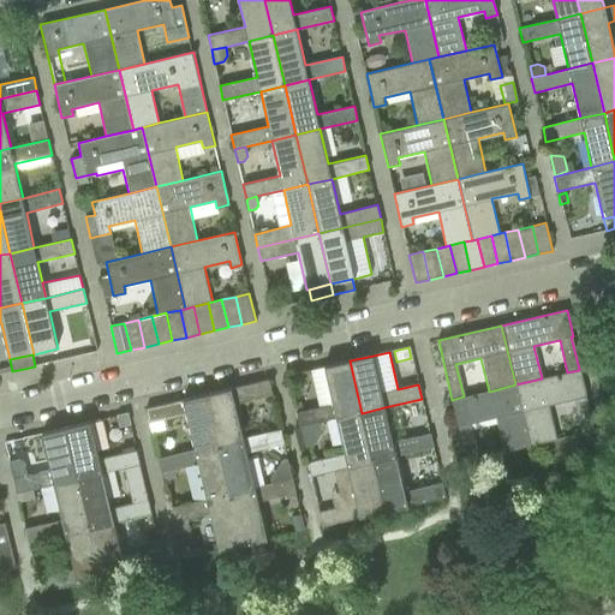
[(320,423),(338,419),(362,413),(350,360),(324,366),(334,405),(296,413),(299,428),(320,423)]
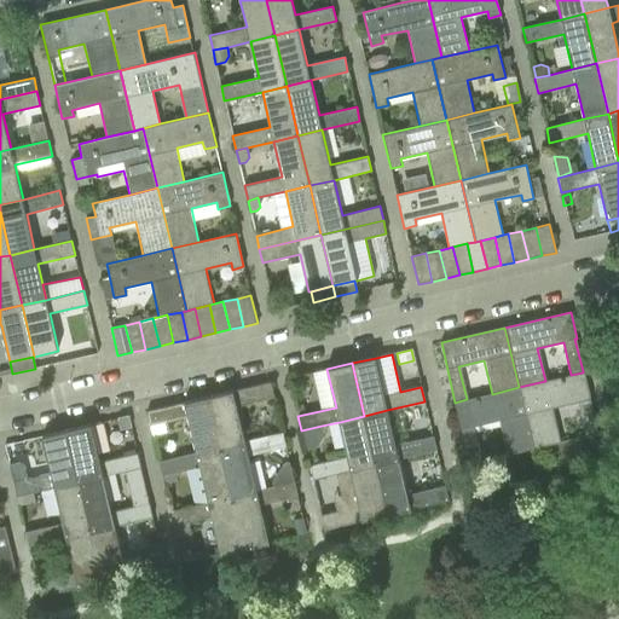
[(584,372),(583,372),(571,375),(545,381),(519,387),(533,449),(559,443),(551,409),(577,401),(585,435),(596,433),(589,399),(590,399),(584,372)]
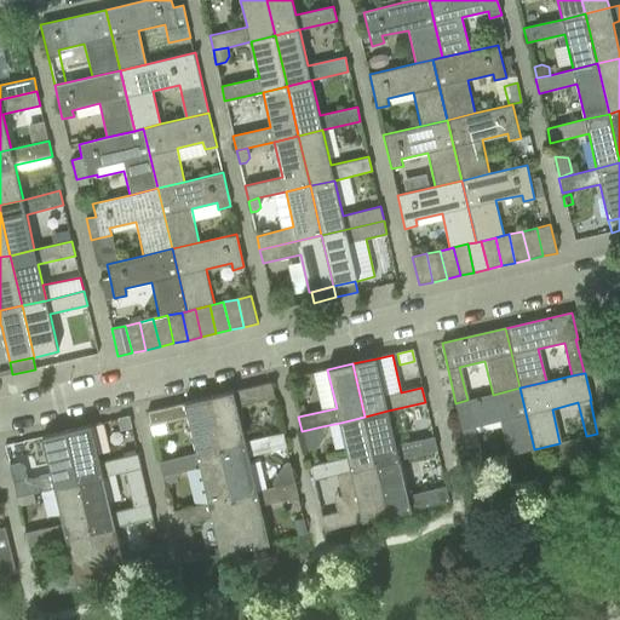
[(271,383),(208,397),(220,448),(245,442),(236,407),(275,397),(271,383)]
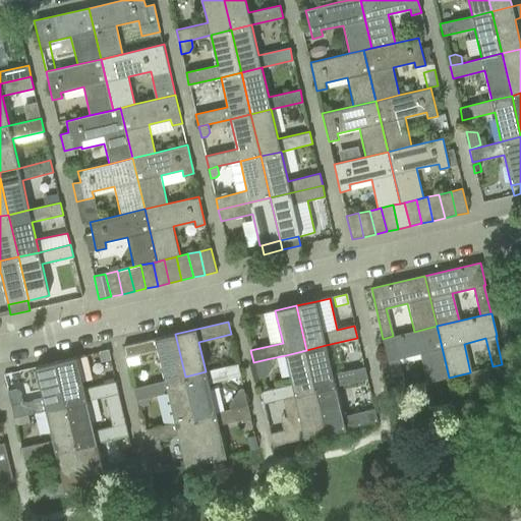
[(393,336),(383,339),(395,390),(405,388),(398,359),(419,354),(426,383),(449,378),(437,326),(414,332),(393,336)]
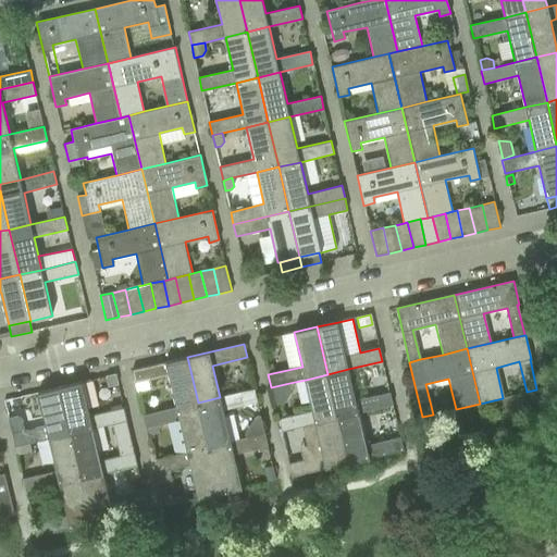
[(169,375),(176,408),(198,403),(187,357),(132,370),(135,384),(169,375)]
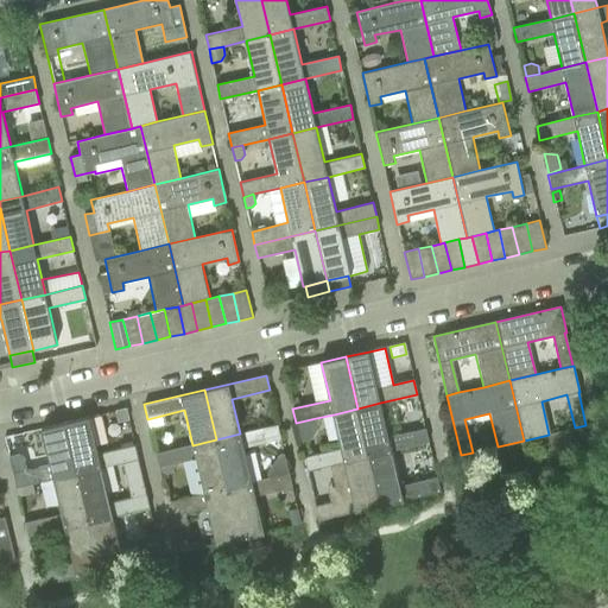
[(380,403),(358,409),(368,456),(391,451),(429,442),(425,429),(388,437),(380,403)]
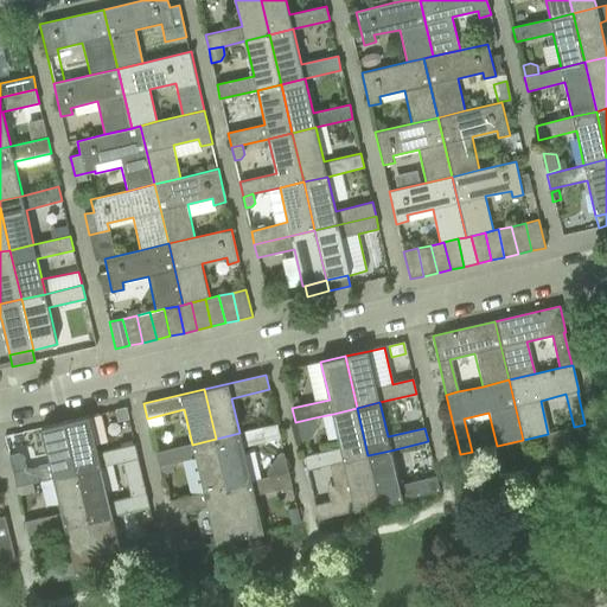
[(126,408),(115,410),(117,421),(128,419),(126,408)]
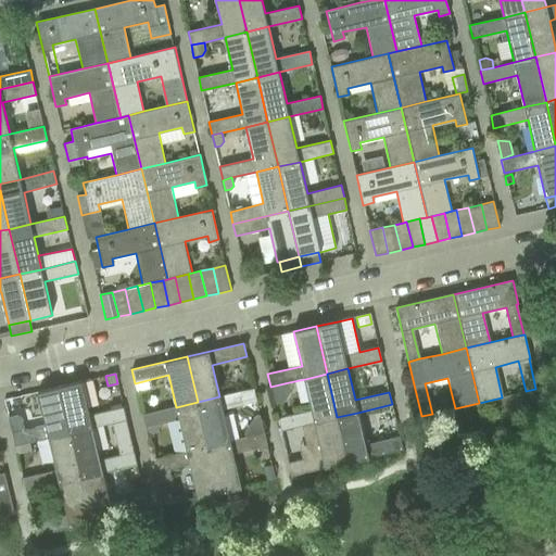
[(281,430),(302,426),(315,422),(337,417),(327,374),(305,379),(313,411),(278,418),(281,430)]
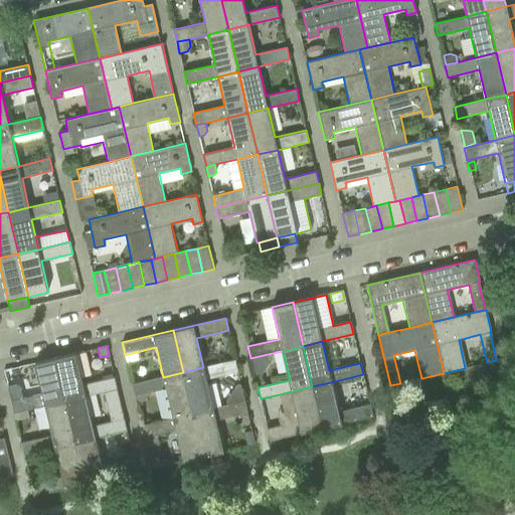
[(83,351),(55,358),(65,400),(86,395),(117,388),(114,377),(82,384),(81,377),(90,375),(83,351)]
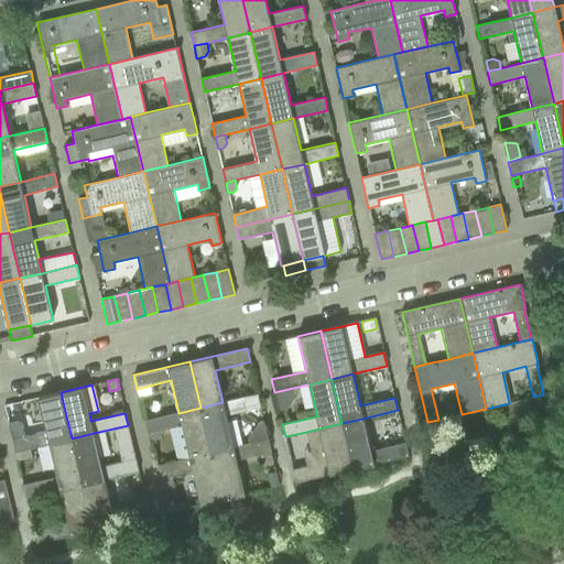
[(293,388),(274,392),(279,410),(285,409),(294,394),(293,388)]
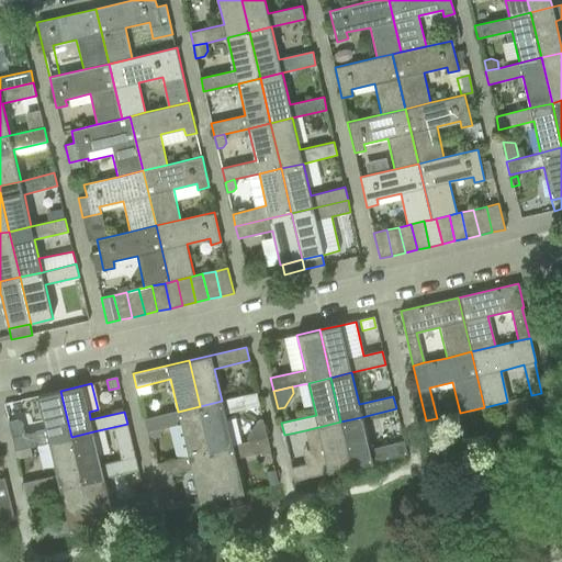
[(30,447),(49,442),(71,437),(60,391),(38,396),(46,428),(25,434),(22,419),(9,423),(15,450),(30,447)]
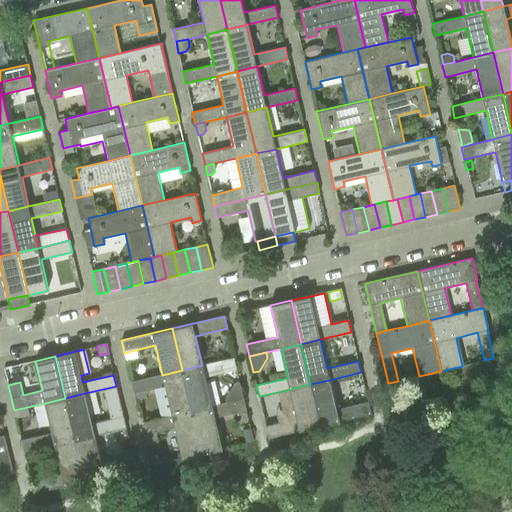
[(182,370),(192,410),(212,405),(205,377),(237,370),(234,358),(202,365),(182,370)]
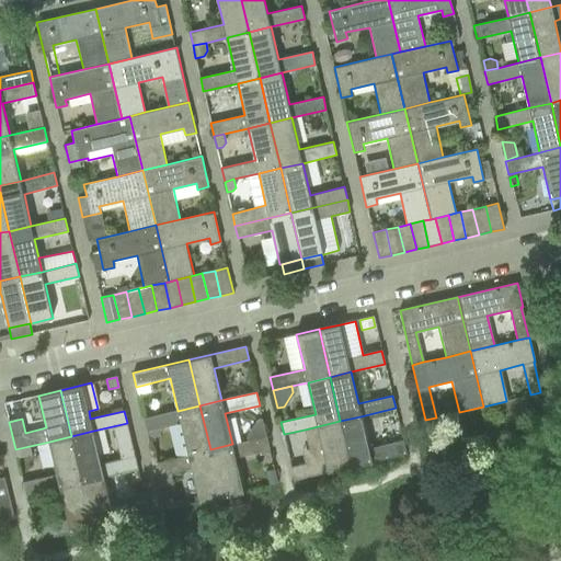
[(181,423),(189,455),(210,449),(199,405),(178,411),(144,419),(147,431),(181,423)]
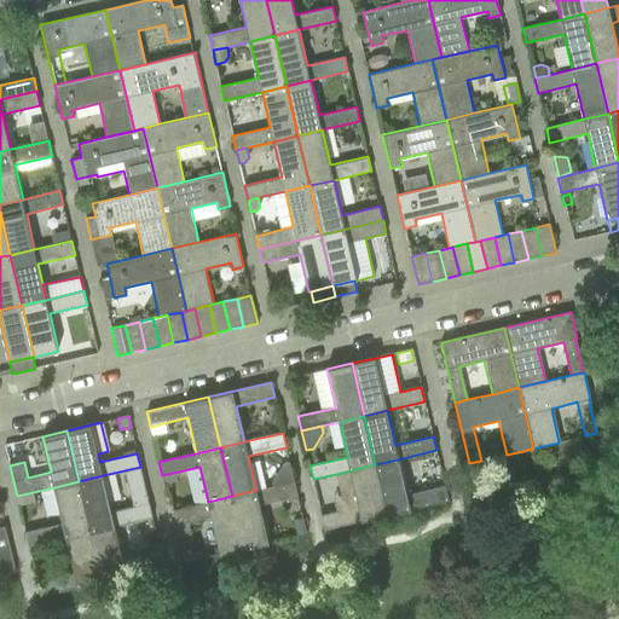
[(398,460),(375,464),(387,515),(443,502),(447,501),(444,486),(409,495),(406,495),(398,460)]
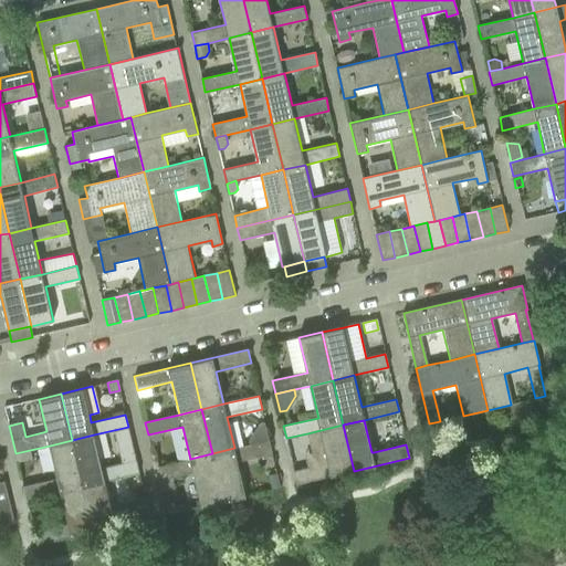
[(270,440),(264,421),(261,422),(250,440),(251,444),(270,440)]
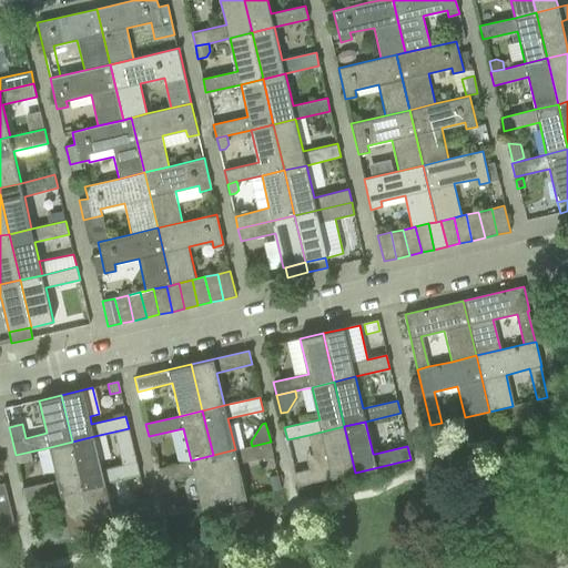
[(308,468),(295,472),(297,486),(355,473),(344,426),(322,432),(330,464),(308,468)]
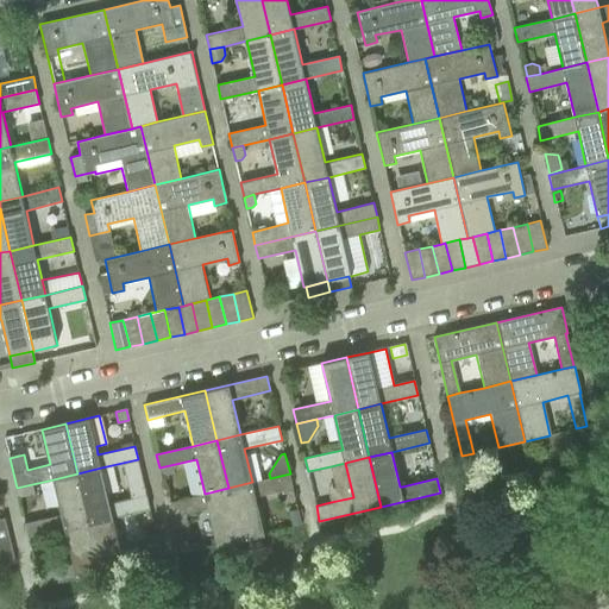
[(101,468),(77,473),(88,522),(113,518),(150,508),(146,494),(138,459),(123,463),(131,497),(110,502),(101,468)]
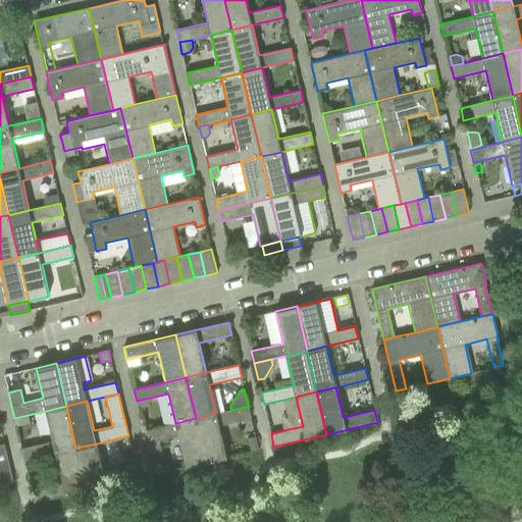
[(23,460),(55,453),(75,448),(66,406),(46,411),(53,440),(20,448),(23,460)]
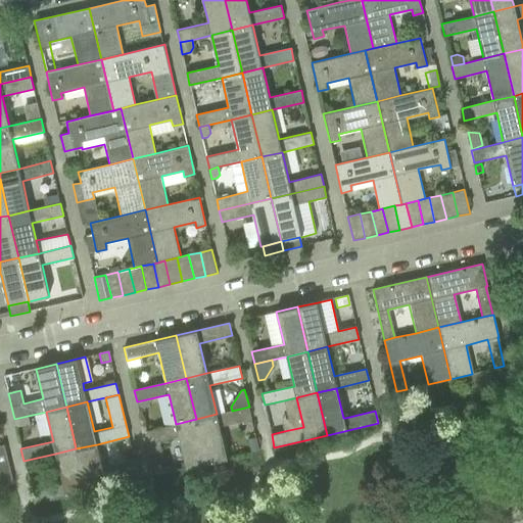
[(217,414),(196,419),(206,463),(227,459),(220,426),(251,419),(249,407),(232,411),(217,414)]
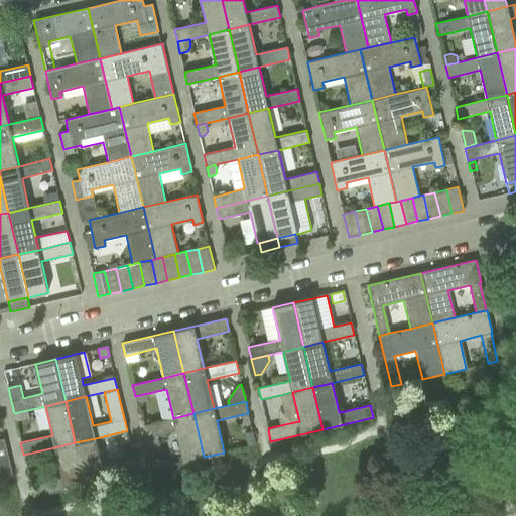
[(27,410),(14,413),(14,414),(16,421),(29,418),(27,411),(27,410)]
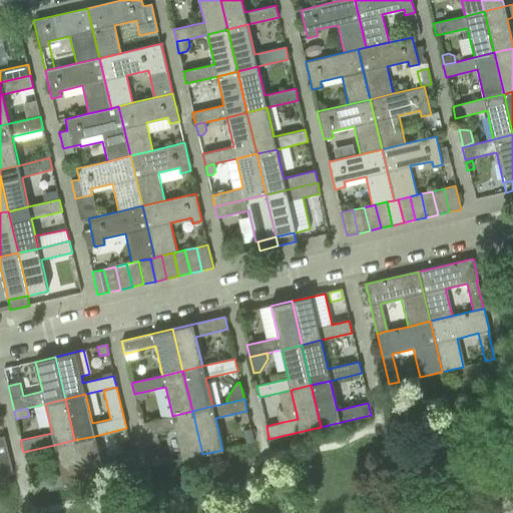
[(192,411),(172,416),(141,423),(144,435),(175,428),(182,459),(202,454),(192,411)]
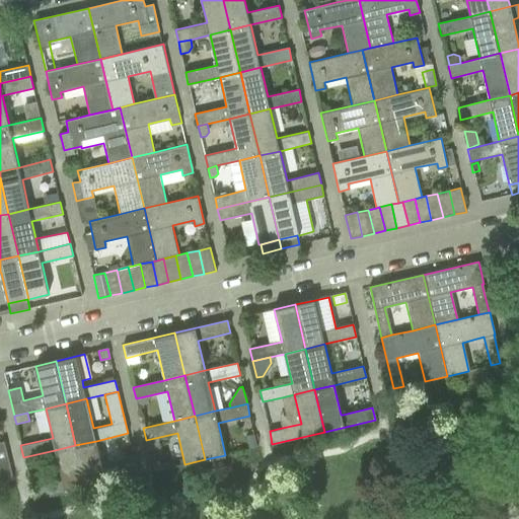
[(248,449),(256,447),(253,434),(245,436),(248,449)]
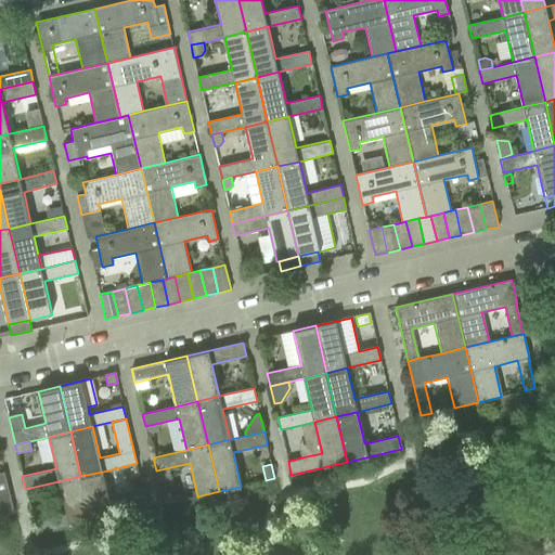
[(103,472),(80,476),(91,521),(146,508),(143,494),(111,503),(103,472)]
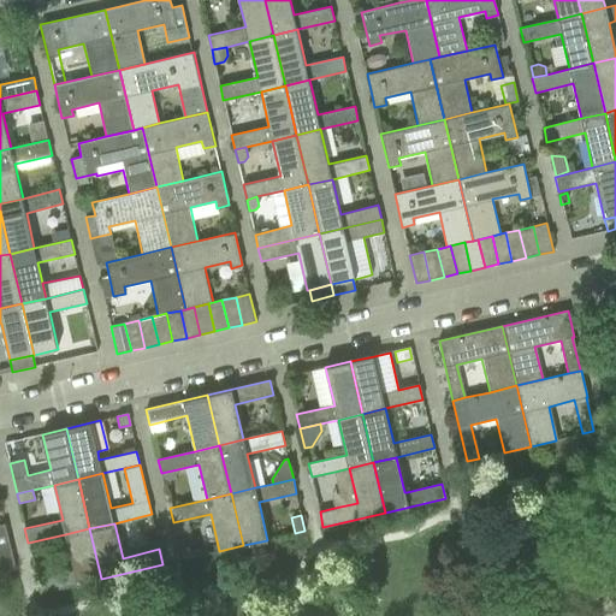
[(89,528),(65,534),(73,569),(36,578),(40,593),(101,579),(89,528)]
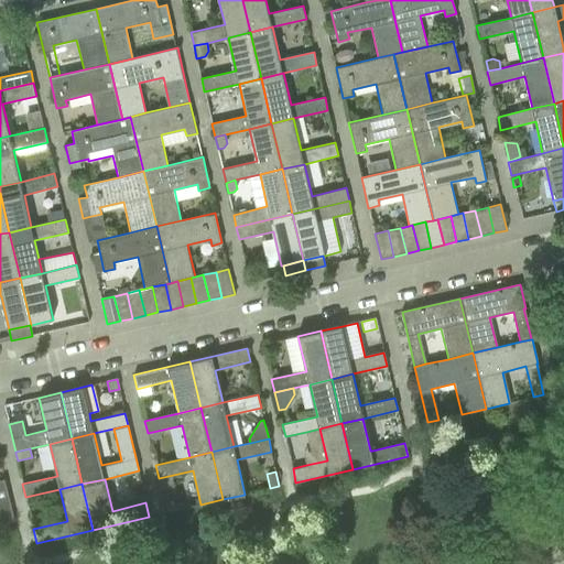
[(0,522),(14,519),(6,485),(4,485),(6,486),(0,487),(0,522)]
